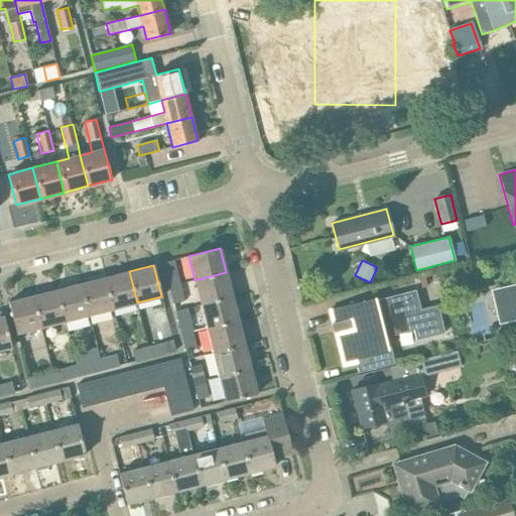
[(164,271),(168,287),(180,284),(175,268),(164,271)]
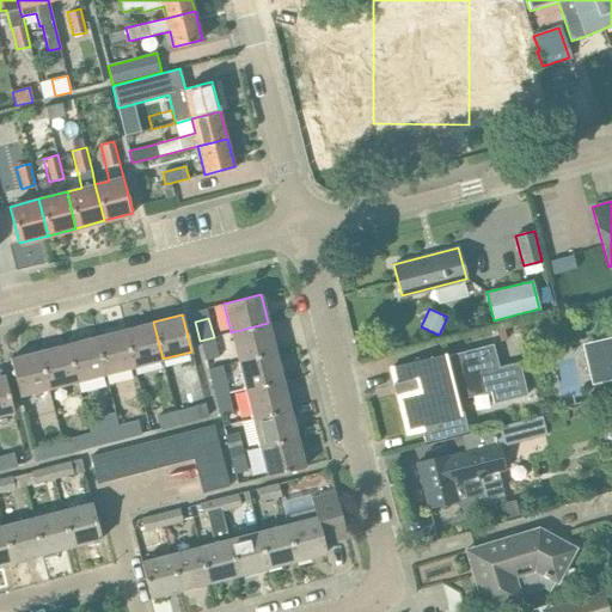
[(126,329),(135,366),(163,359),(153,322),(126,329)]
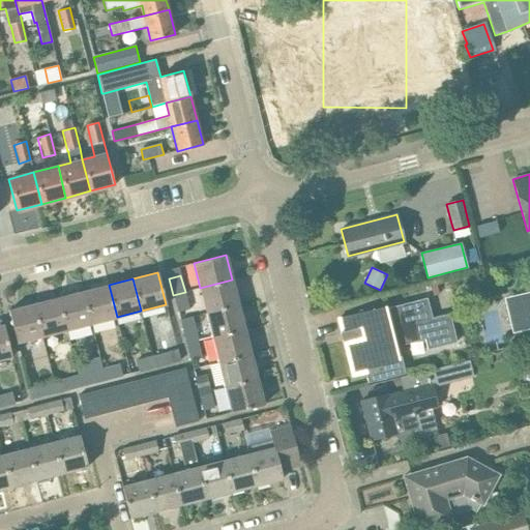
[(200,288),(206,314),(239,305),(232,280),(200,288)]
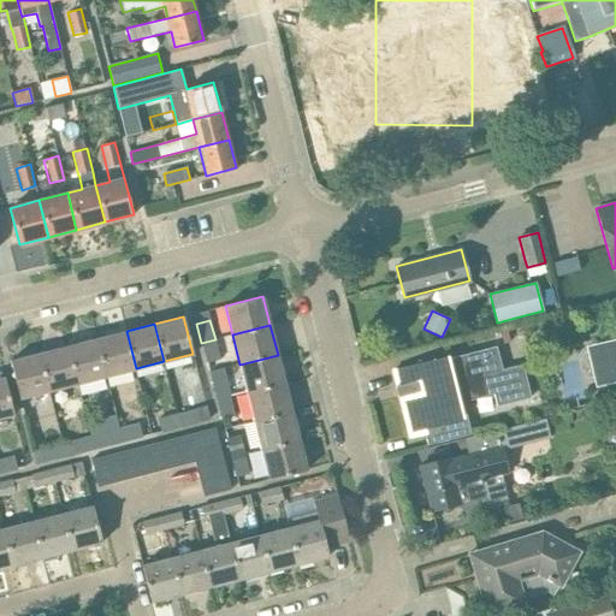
[(556,332),(562,351),(586,344),(580,326),(556,332)]
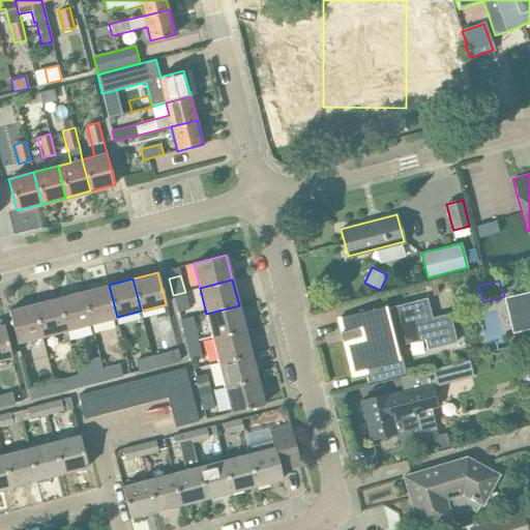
[(109,285),(83,291),(91,323),(117,317),(109,285)]
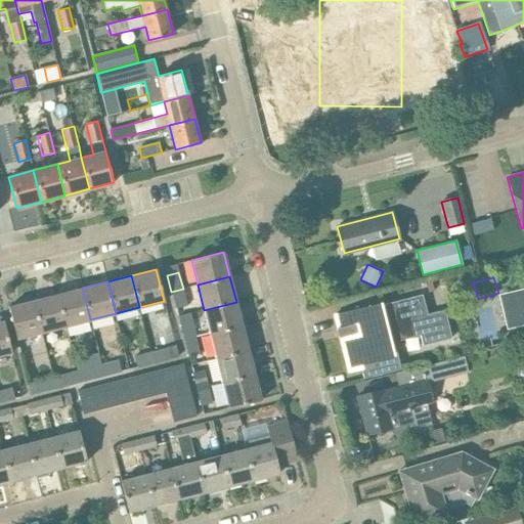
[(82,288),(58,294),(67,325),(90,319),(82,288)]
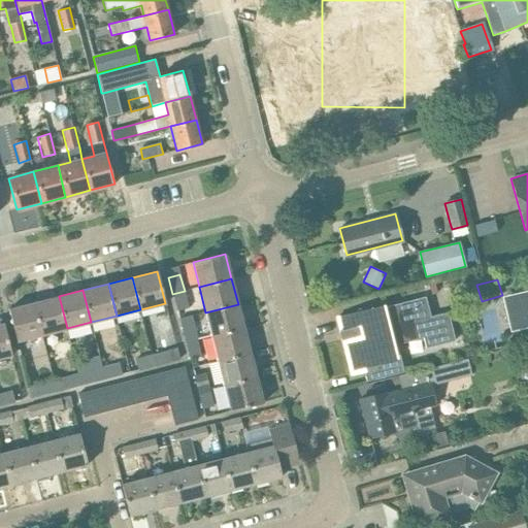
[(172,294),(176,311),(189,308),(185,291),(172,294)]
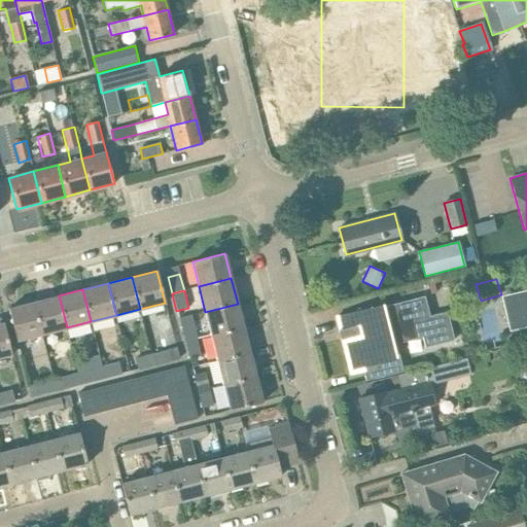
[(526,290),(493,294),(497,330),(526,326),(526,290)]
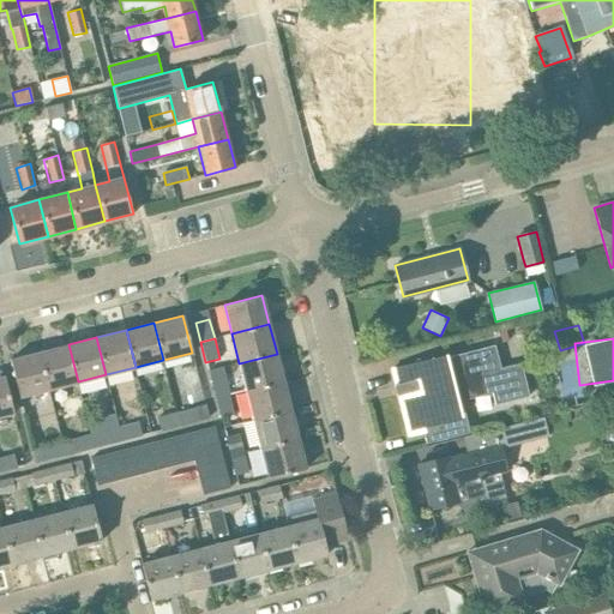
[(68,344),(40,351),(49,389),(78,381),(68,344)]
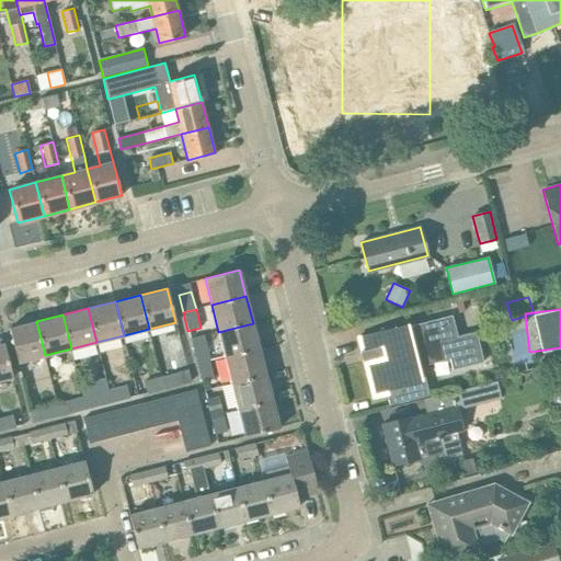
[(451,330),(455,329),(451,316),(407,327),(407,324),(357,338),(362,351),(359,352),(361,353),(364,352),(366,359),(362,361),(363,362),(364,362),(373,398),(386,395),(389,405),(428,395),(424,377),(420,378),(416,367),(449,358),(451,369),(483,362),(482,357),(479,358),(473,335),(470,336),(470,333),(454,338),(451,330)]
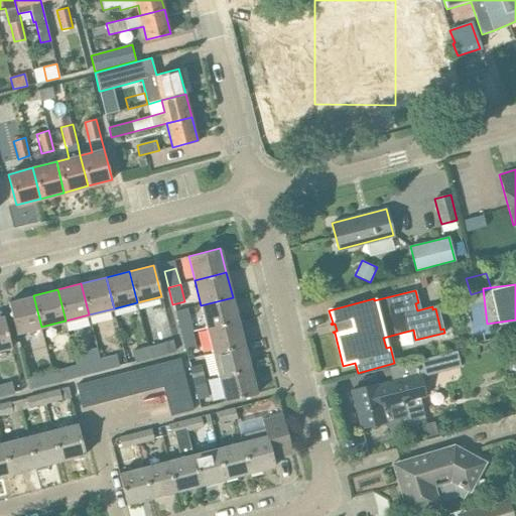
[(8,301),(13,321),(16,334),(41,327),(33,295),(8,301)]
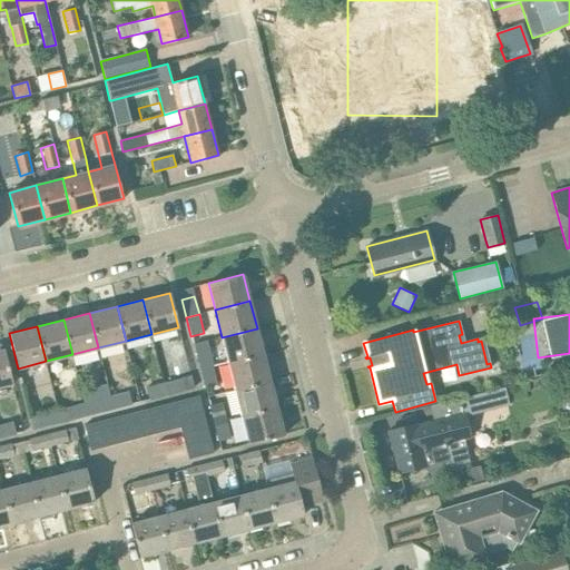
[(257,328),(222,337),(228,364),(264,355),(257,328)]
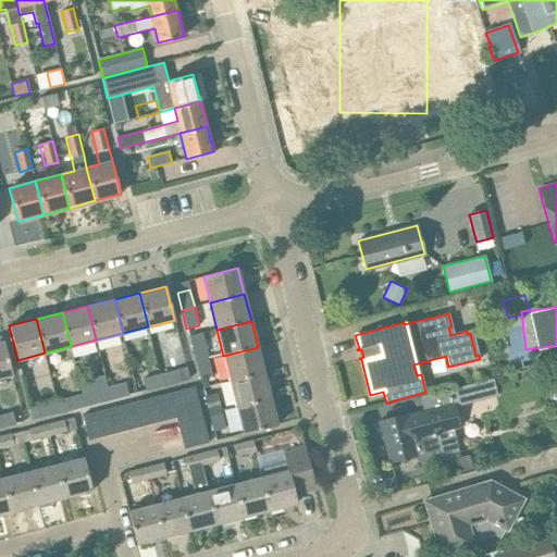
[(195,362),(209,359),(202,332),(188,336),(195,362)]
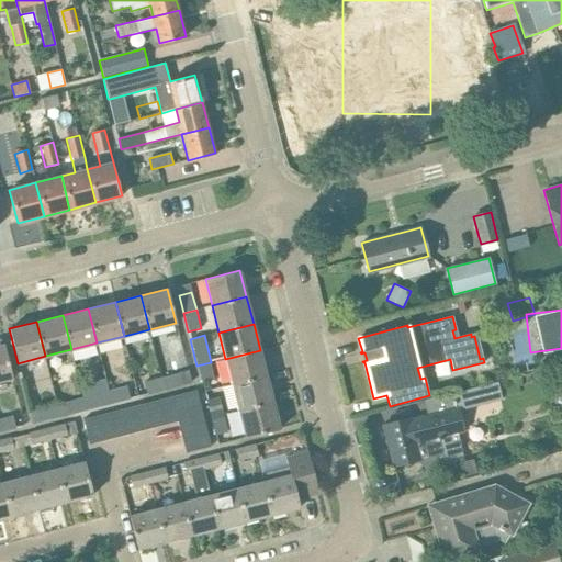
[(3,344),(0,345),(0,381),(12,378),(3,344)]
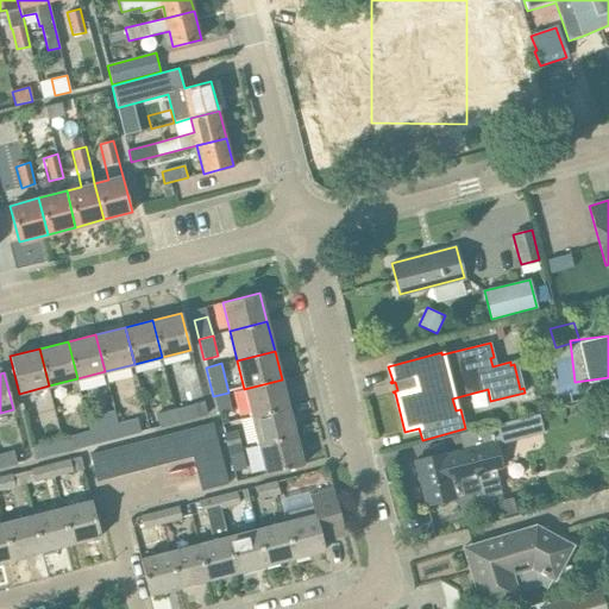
[(244,389),(251,418),(289,408),(282,380),(244,389)]
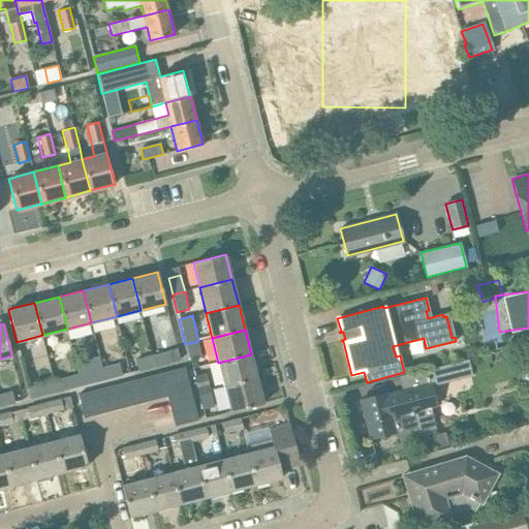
[(185,344),(189,360),(201,358),(198,341),(185,344)]
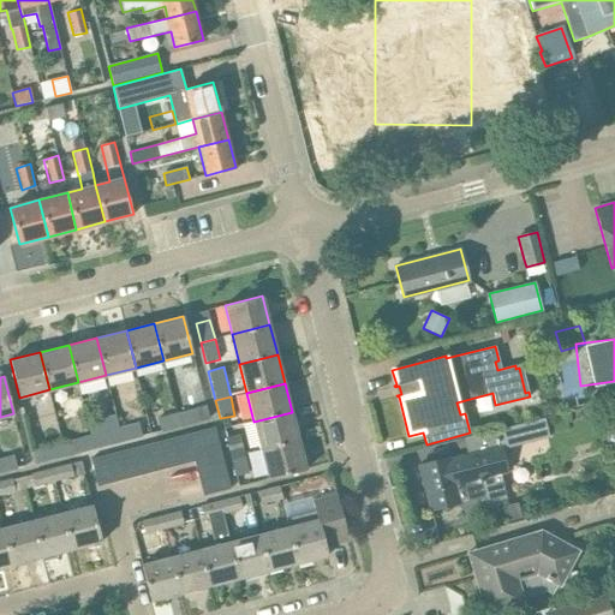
[(185,427),(210,419),(206,405),(180,412),(185,427)]
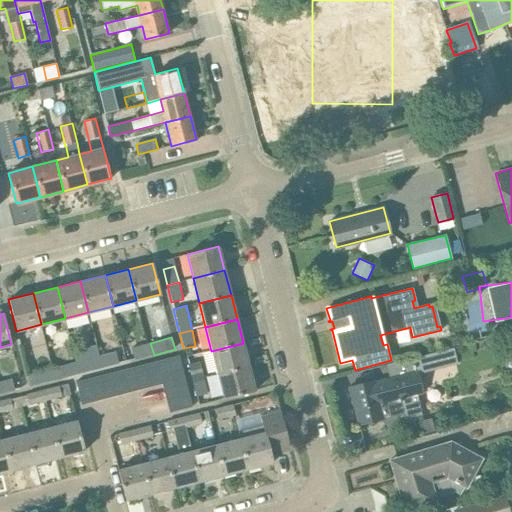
[(133,360),(154,355),(150,343),(130,348),(133,360)]
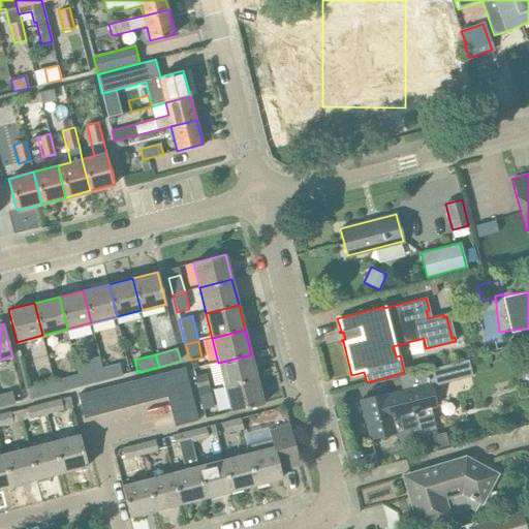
[(218,363),(225,389),(257,380),(251,354),(218,363)]
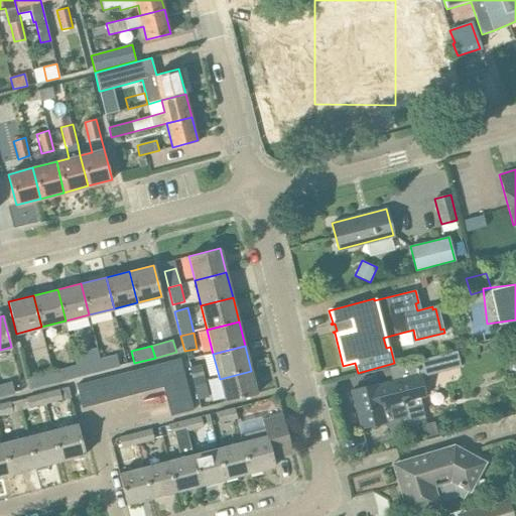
[(83,351),(86,362),(77,364),(80,376),(103,370),(100,358),(99,359),(96,347),(83,351)]
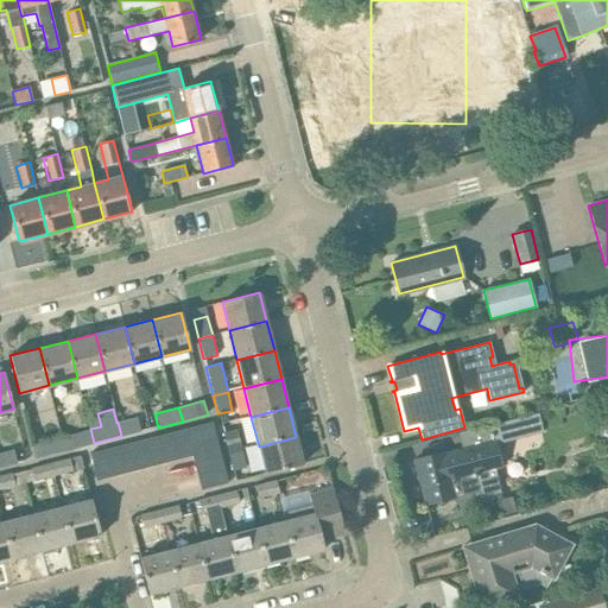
[(480,498),(501,493),(495,468),(502,467),(498,447),(542,436),(536,413),(470,430),(457,434),(461,448),(444,453),(444,451),(413,460),(425,505),(479,491),(480,498)]
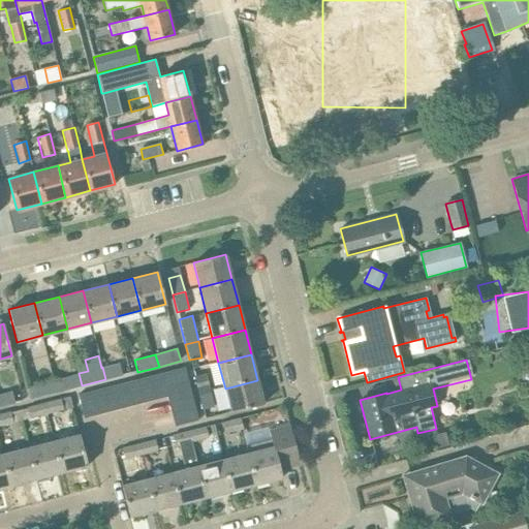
[(122,375),(118,363),(102,367),(105,379),(122,375)]
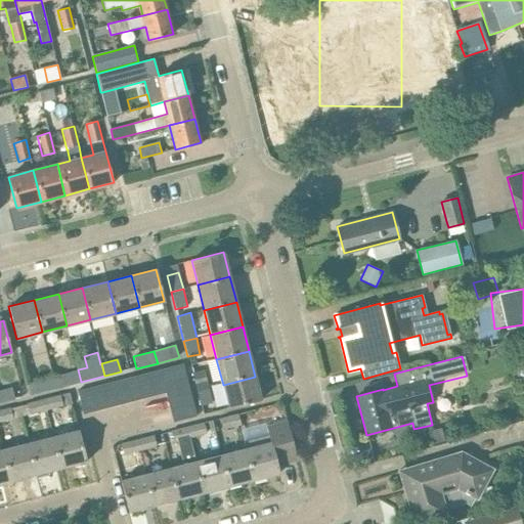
[(166,393),(165,388),(187,382),(183,364),(148,373),(155,396),(166,393)]
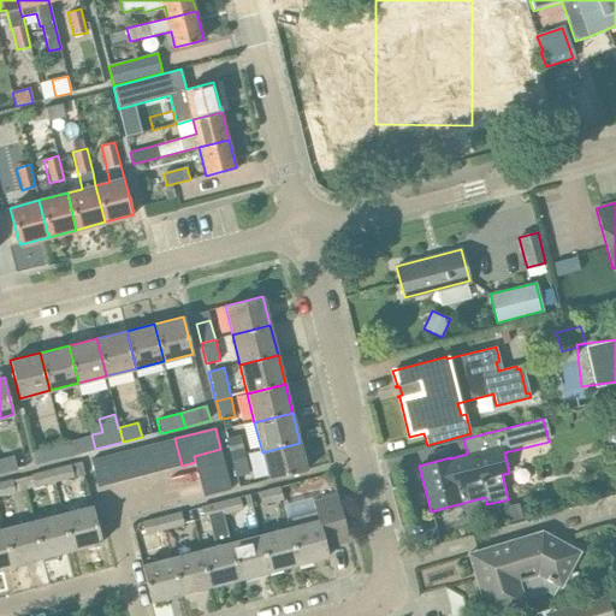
[(92,434),(63,443),(66,457),(95,449),(92,434)]
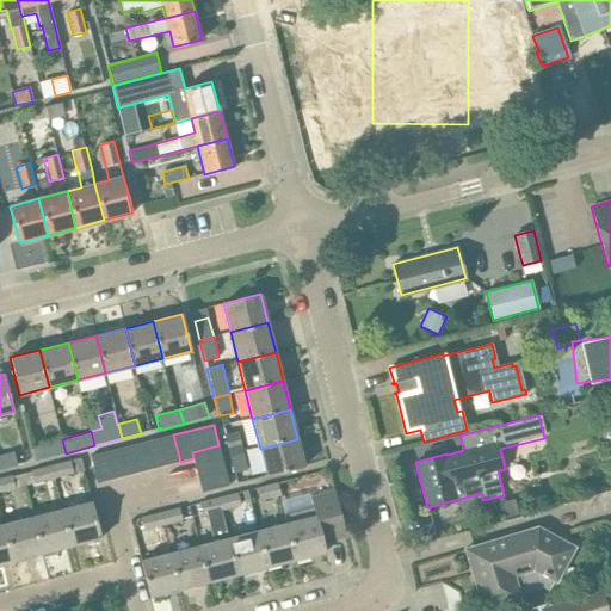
[(223,436),(228,456),(244,452),(239,431),(223,436)]
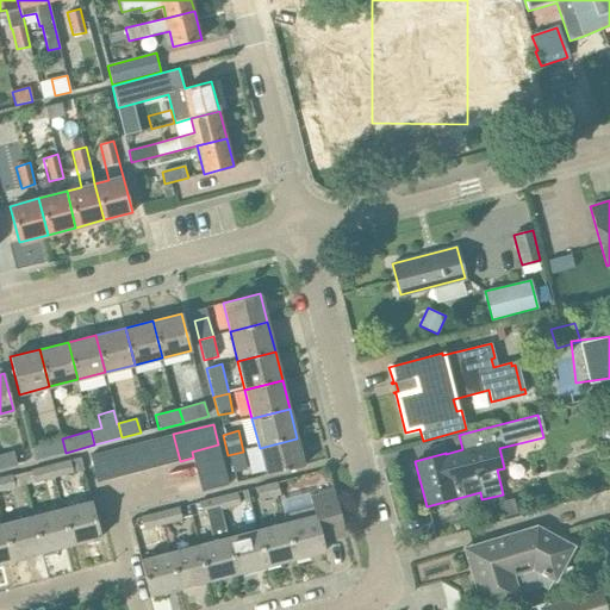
[(167,465),(180,461),(173,434),(160,437),(167,465)]
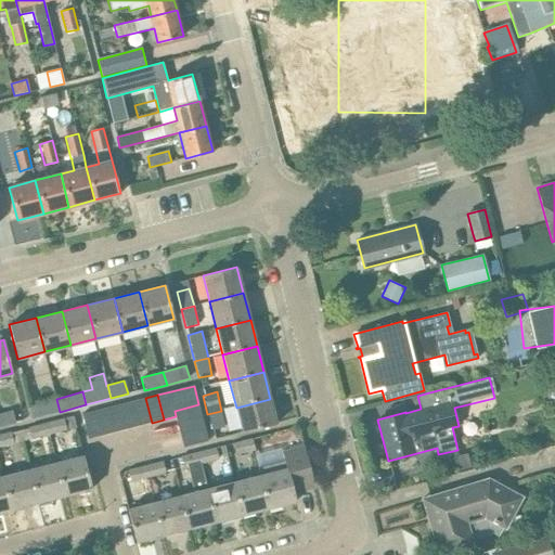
[(139,426),(152,423),(145,398),(132,401),(139,426)]
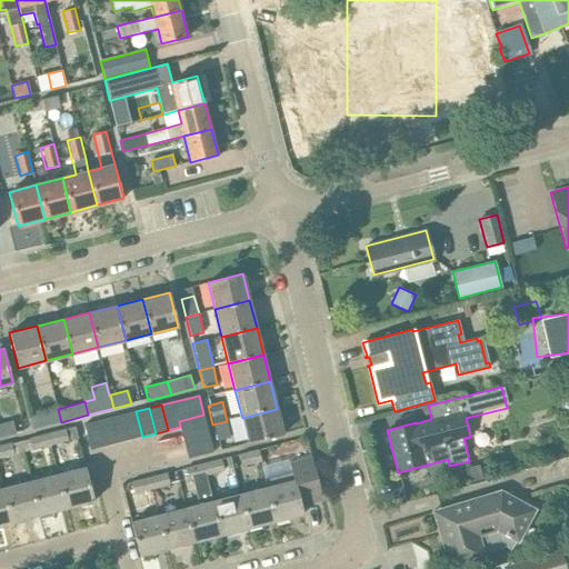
[(29,416),(32,429),(61,422),(58,409),(29,416)]
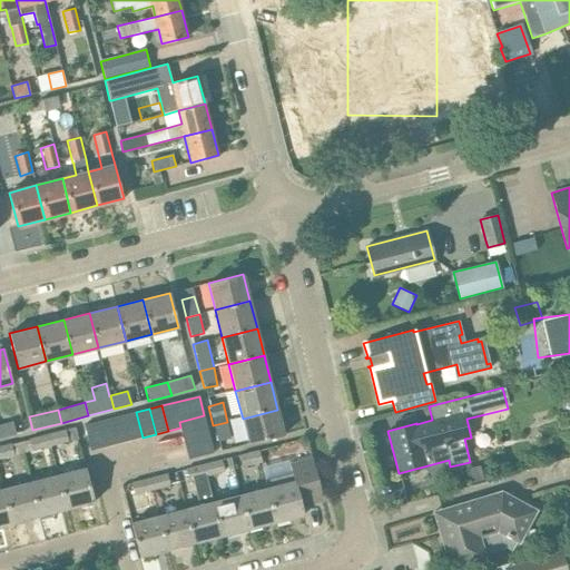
[(277,410),(243,419),(248,443),(284,434),(277,410)]
